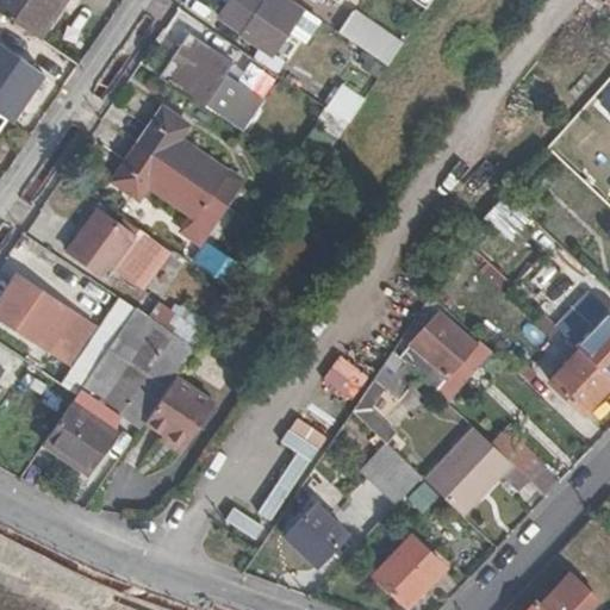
[(0,0),(0,12),(43,42),(70,0),(0,0)]
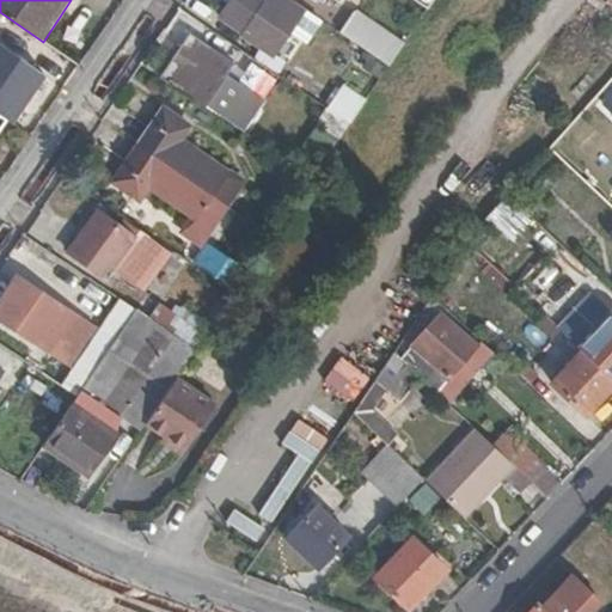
[(273,51),(304,7),(293,0),(230,0),(220,16),(273,51)]
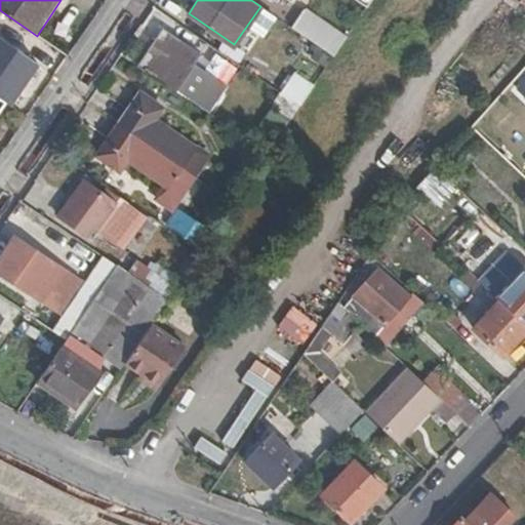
[(305,10),(292,28),(333,55),(346,38),(305,10)]
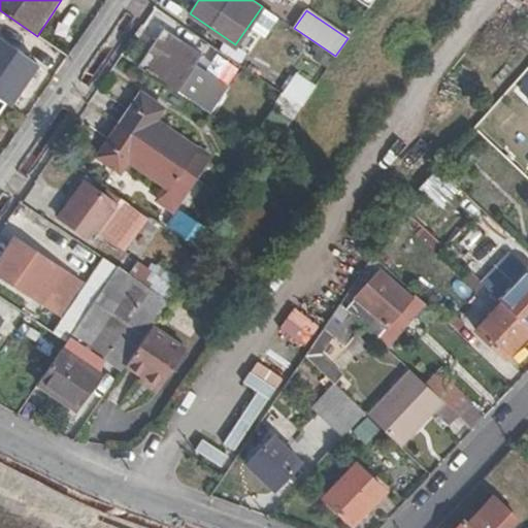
[(212,60),(220,48),(178,21),(171,32),(201,53),(212,60)]
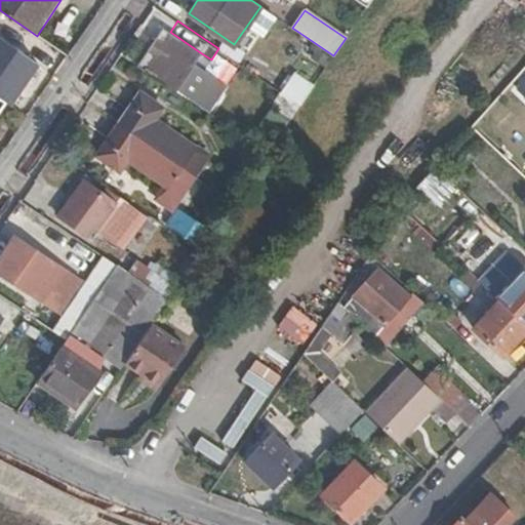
[(200,52),(170,32),(147,67),(176,88),(191,66),(200,52)]
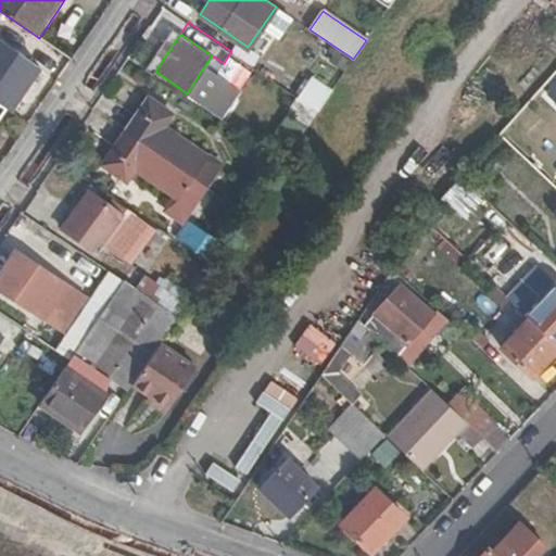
[(0,42),(0,98),(13,108),(38,70),(0,42)]
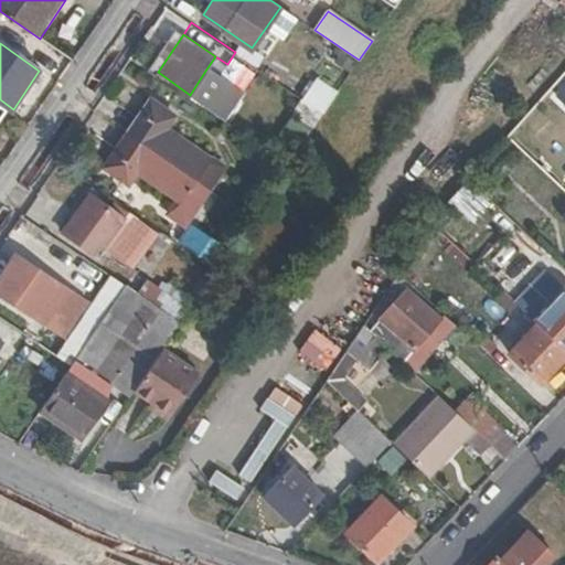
[(235,52),(227,64),(224,68),(245,84),(257,66),(235,52)]
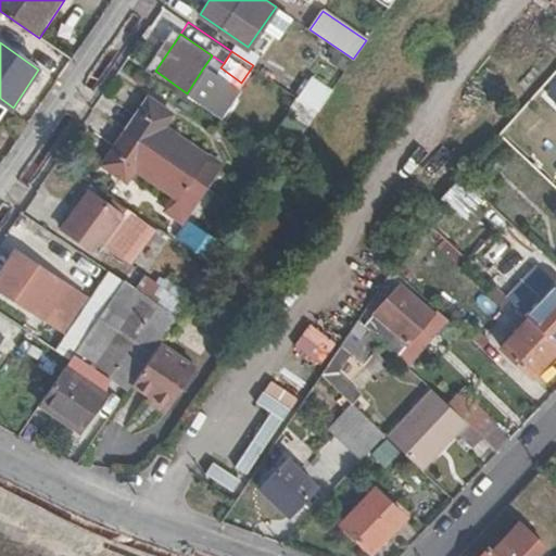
[(239,93),(202,70),(187,93),(224,117),(239,93)]
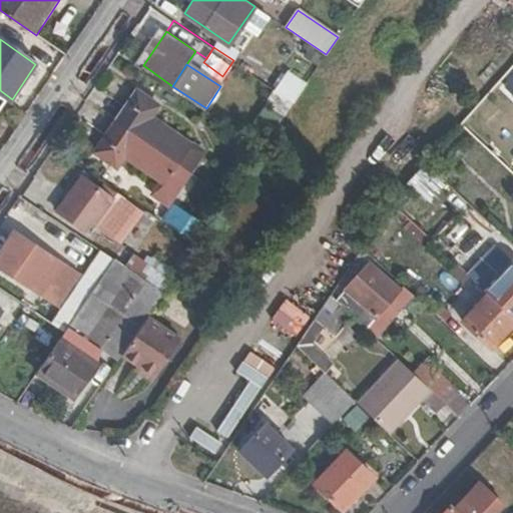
[(290,71),(277,90),(294,101),(306,82),(290,71)]
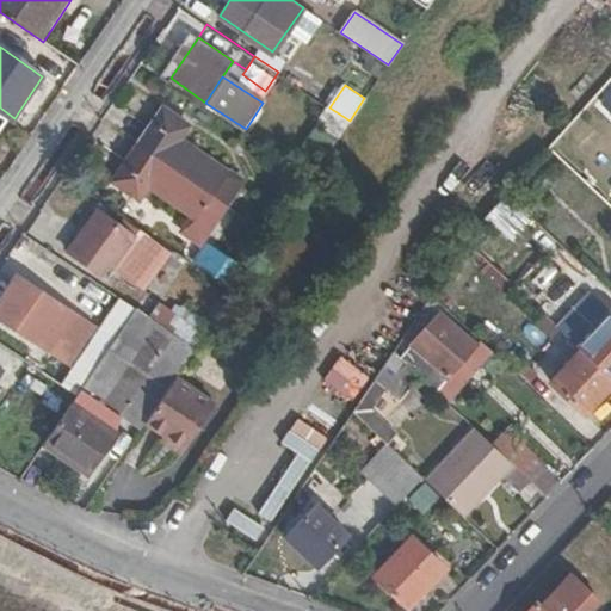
[(210,195),(229,167),(185,137),(192,127),(184,122),(186,118),(162,103),(136,143),(210,195)]
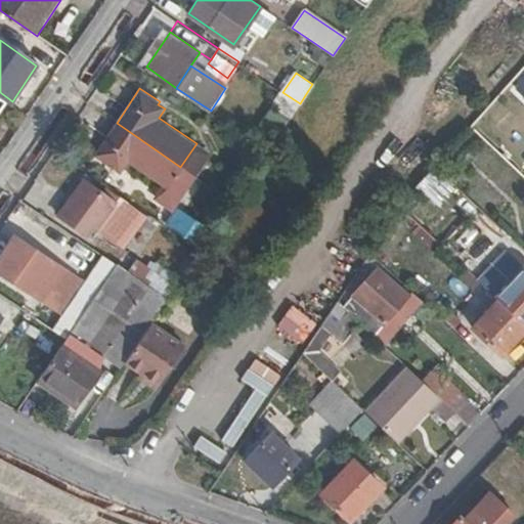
[(275,103),(292,115),(300,103),(282,92),(275,103)]
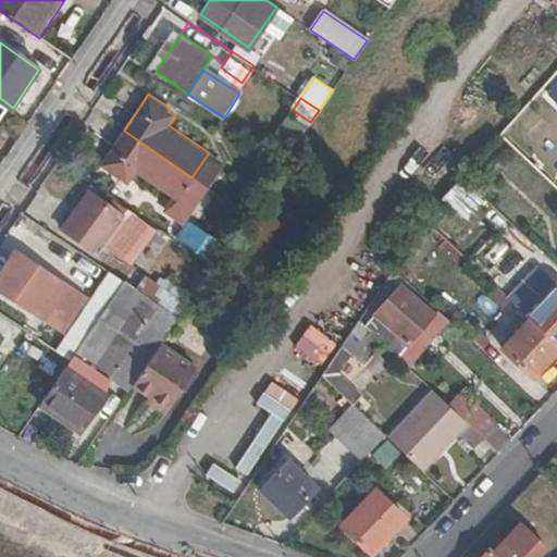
[(178,197),(192,177),(124,131),(100,165),(128,184),(139,170),(178,197)]
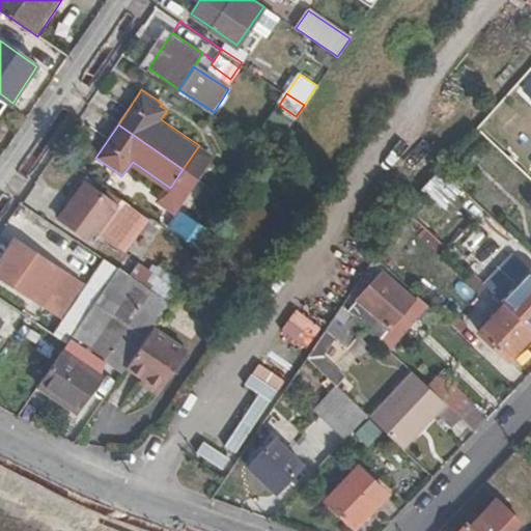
[(214,156),(199,145),(183,169),(198,179),(214,156)]
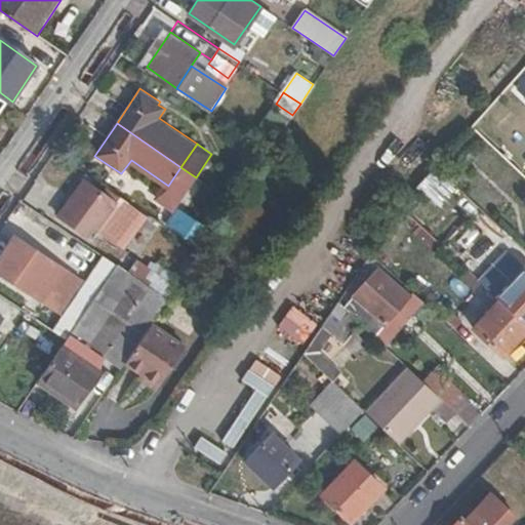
[(180,167),(168,186),(164,192),(178,202),(196,177),(180,167)]
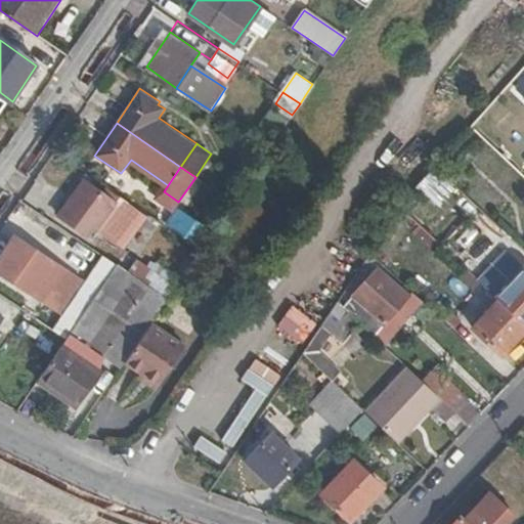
[(438,208),(452,188),(428,170),(413,188),(438,208)]
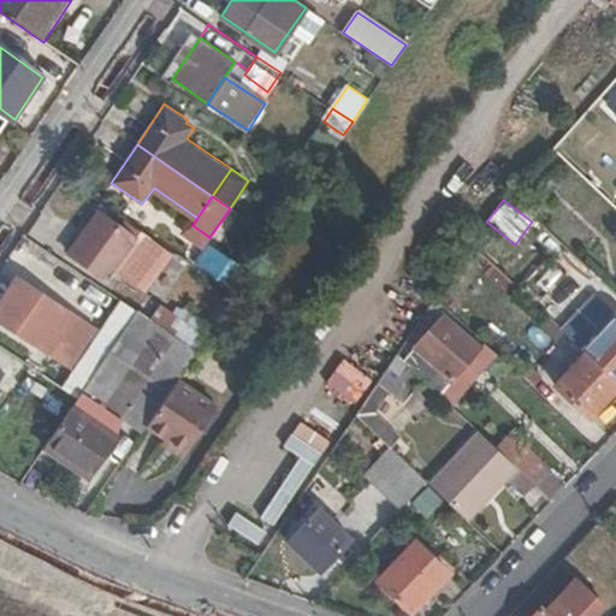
[(129,234),(96,212),(69,253),(100,276),(129,234)]
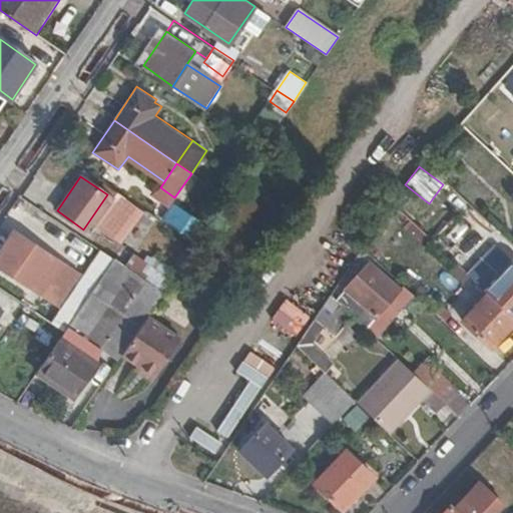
[(174,206),(164,220),(193,239),(203,226),(174,206)]
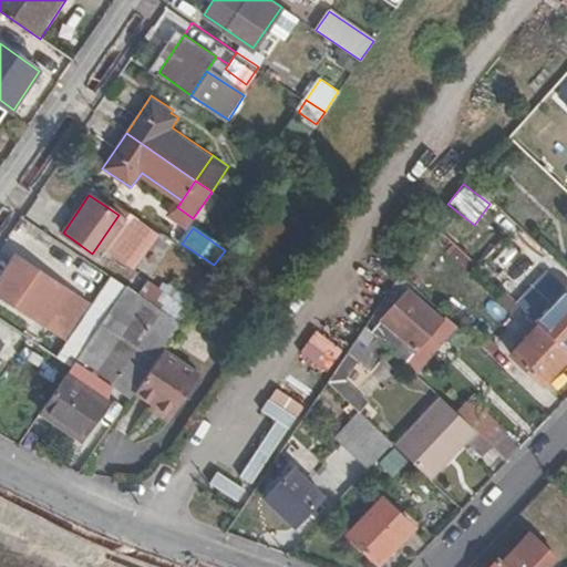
[(51,305),(63,288),(18,256),(0,282),(0,296),(57,334),(69,317),(51,305)]
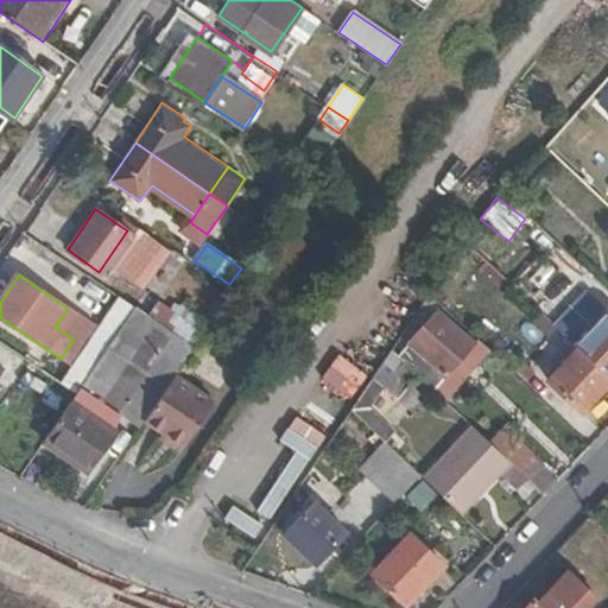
[(607,310),(607,309),(607,292),(590,276),(569,298),(595,324),(574,346),(576,348),(607,378),(607,310)]
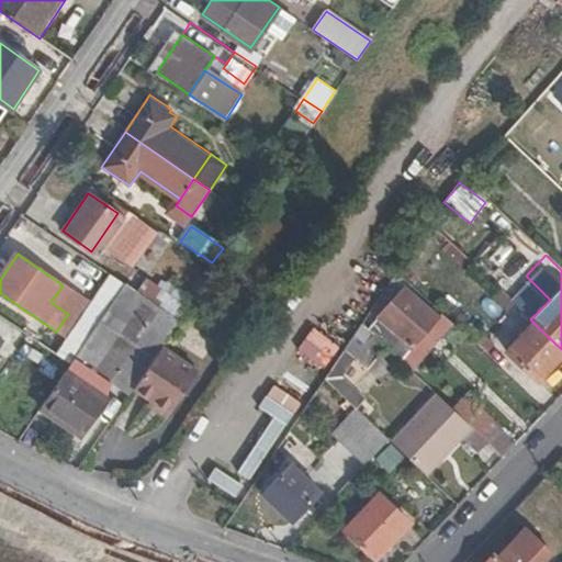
[(112,388),(126,396),(178,321),(124,283),(68,364),(38,407),(59,422),(65,413),(86,428),(105,400),(110,388),(112,388)]
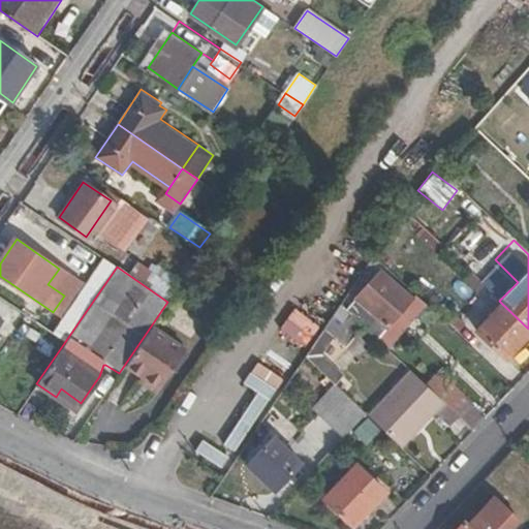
[(381,272),(371,282),(369,281),(346,306),(371,330),(375,325),(381,332),(411,299),(381,272)]
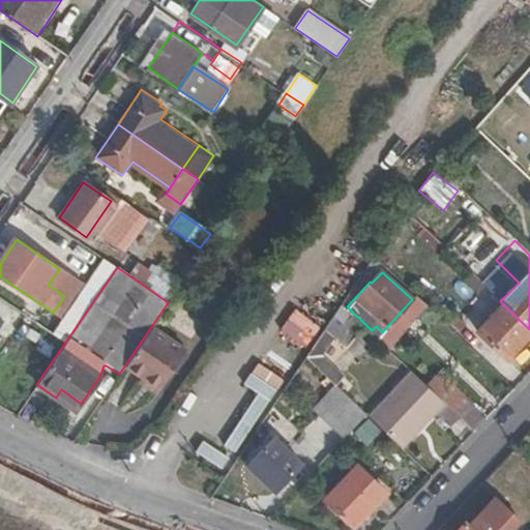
[(506,358),(529,333),(529,329),(502,303),(477,331),(506,358)]
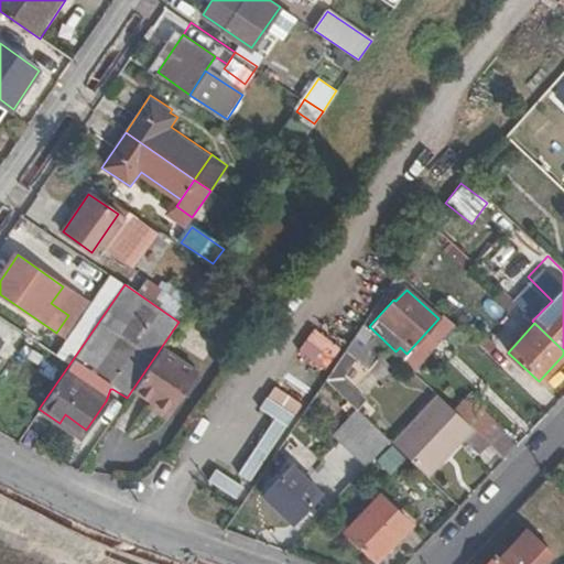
[(392,444),(438,396),(362,324),(356,334),(373,349),(360,364),(358,361),(339,380),(361,401),(355,408),(390,442),(392,444)]
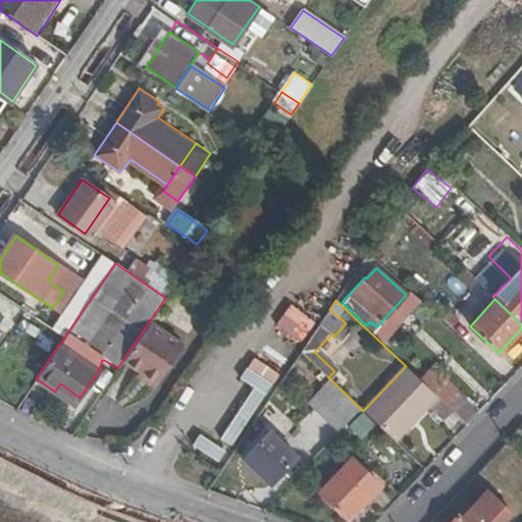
[(289,305),(273,326),(299,344),(314,323),(289,305)]
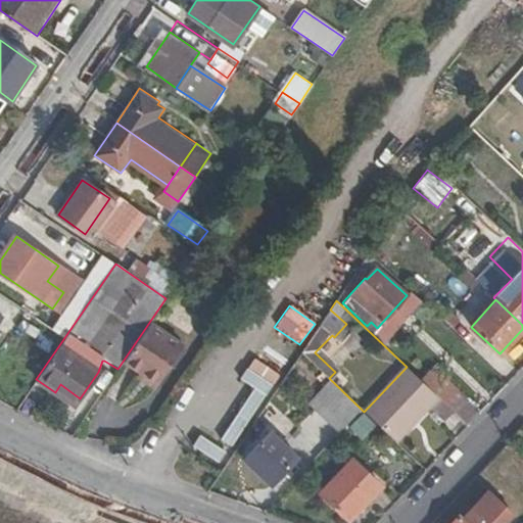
[(238,380),(251,388),(219,439),(232,447),(278,374),(251,358),(238,380)]
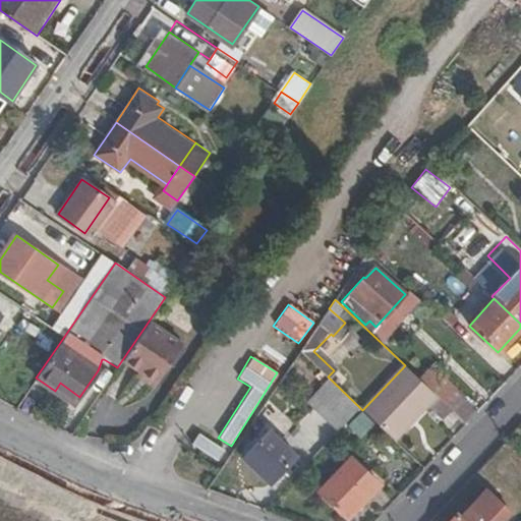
[(307,402),(338,431),(360,408),(328,377),(310,361),(300,372),(319,390),(307,402)]
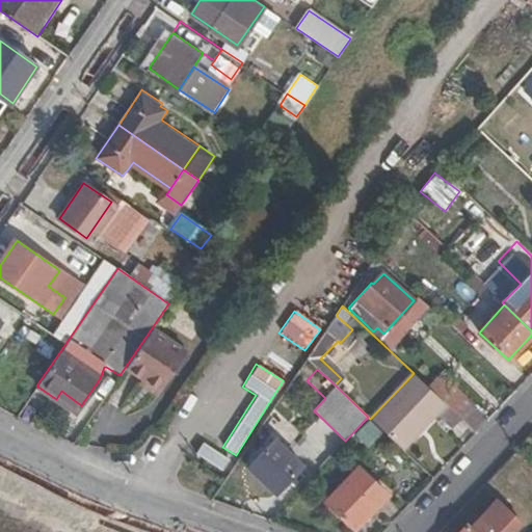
[(434,408),(443,400),(414,373),(370,419),(403,450),(436,414),(439,411),(434,408)]
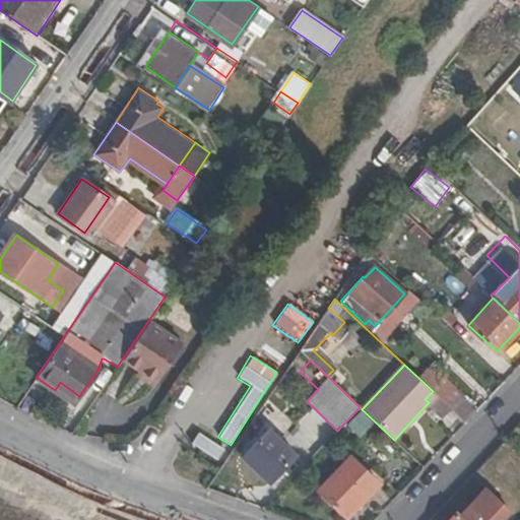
[(441,417),(450,408),(433,391),(425,399),(429,402),(427,404),(441,417)]
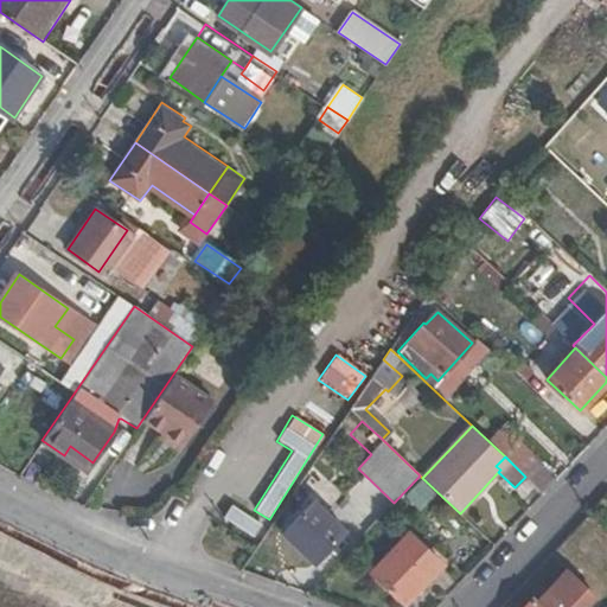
[(346,531),(315,500),(283,534),(313,564),(346,531)]
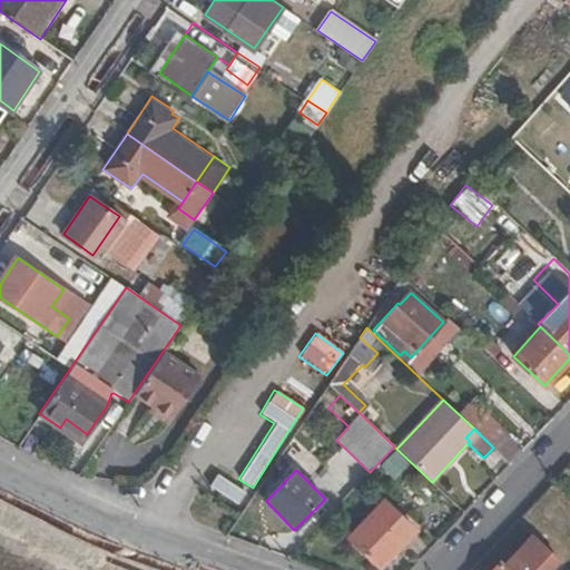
[(215,474),(207,487),(236,505),(245,493),(215,474)]
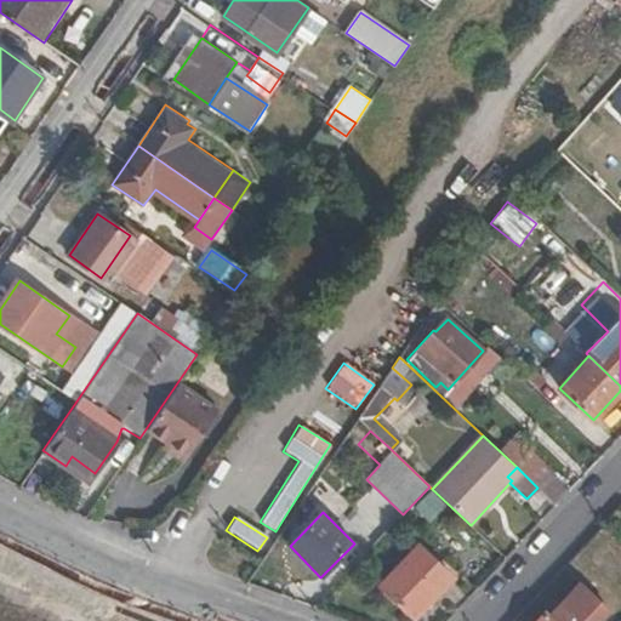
[(453,577),(419,546),(380,585),(414,619),(453,577)]
